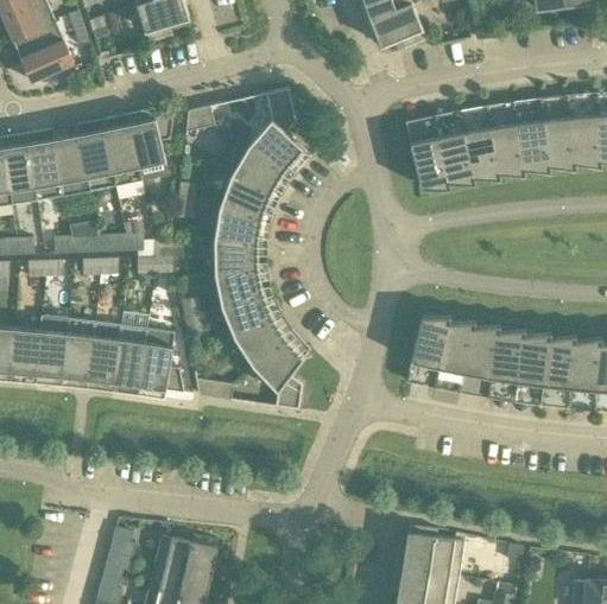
[(0,14),(2,21),(45,2),(44,0),(0,0),(0,14)]
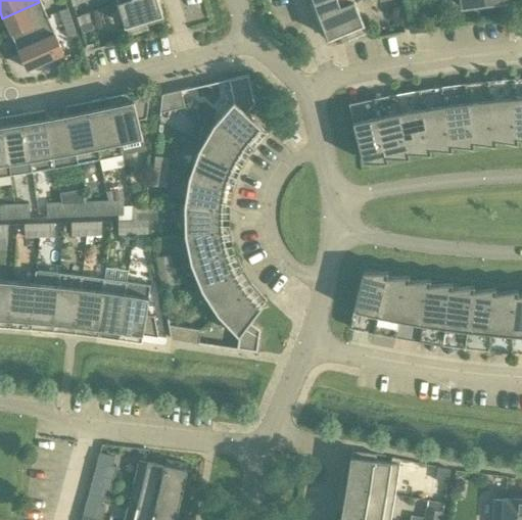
[(155,0),(133,0),(117,5),(124,27),(128,37),(146,32),(144,22),(161,17),(155,0)]
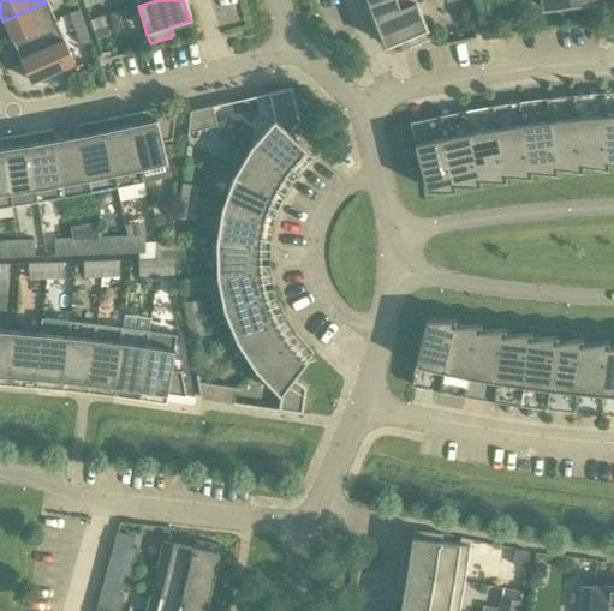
[(413,0),(365,0),(374,22),(416,5),(413,0)]
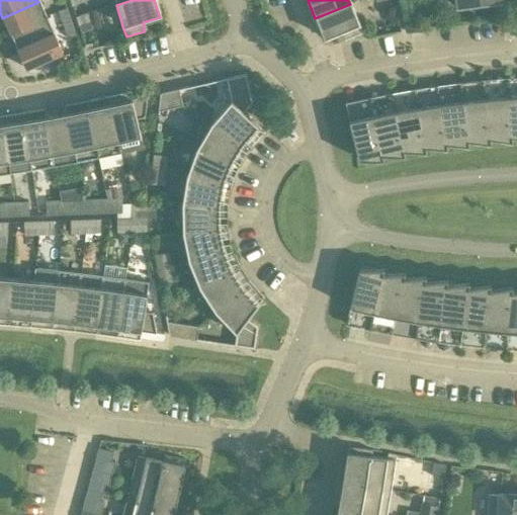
[(454,0),(456,9),(474,7),(474,9),(488,7),(488,5),(504,3),(503,0),(454,0)]
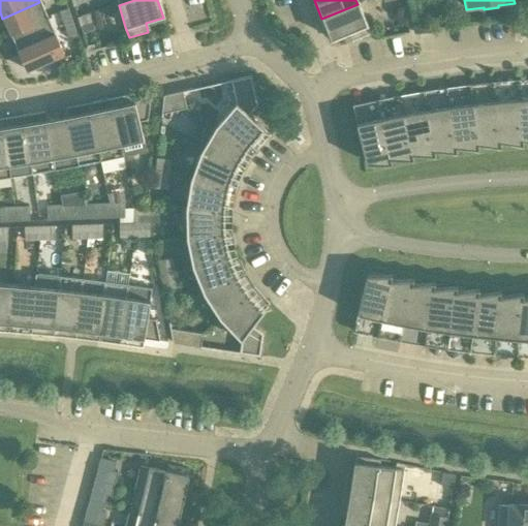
[(39,2),(2,19),(19,55),(33,49),(29,39),(38,35),(34,26),(48,21),(39,2)]
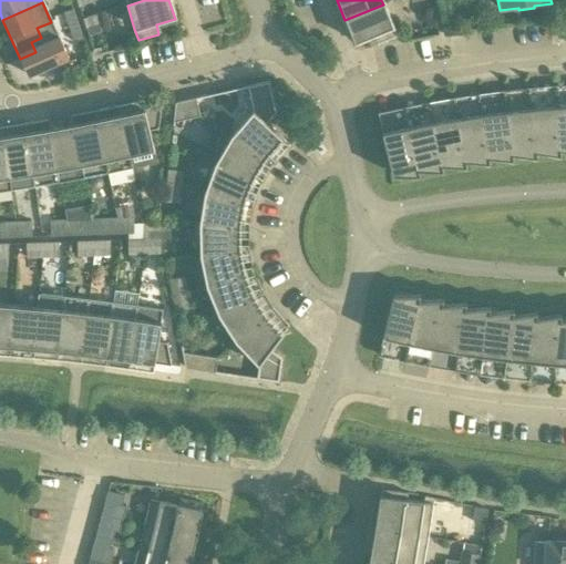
[(383,4),(345,20),(354,44),(372,37),(377,47),(397,38),(392,27),(383,4)]
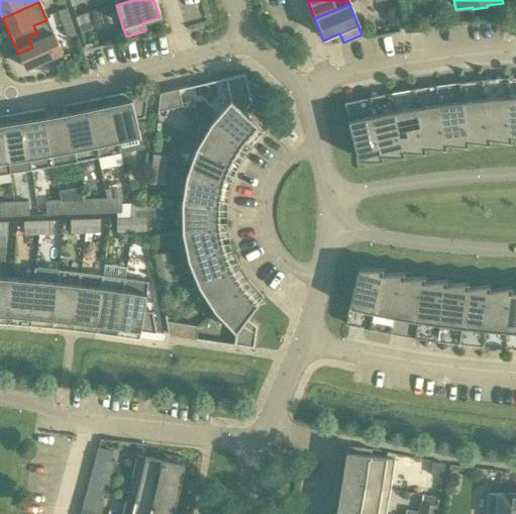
[(63,27),(71,24),(66,11),(58,13),(63,27)]
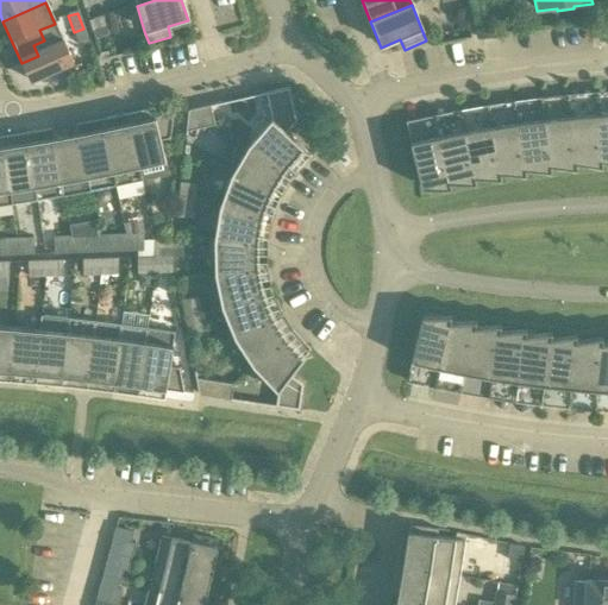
[(92,32),(111,26),(108,17),(88,23),(92,32)]
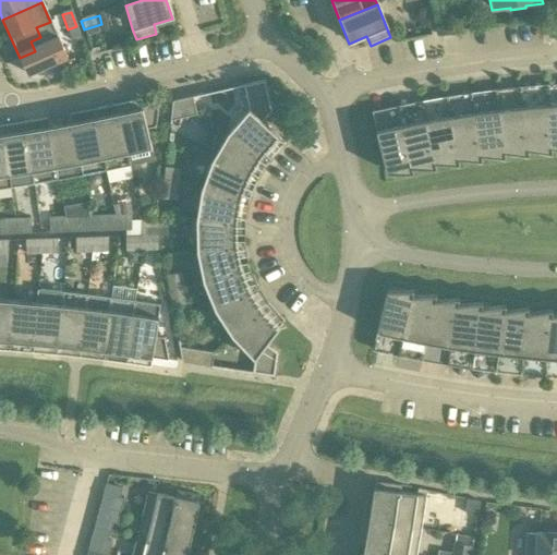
[(35,51),(20,58),(28,76),(67,60),(50,22),(36,27),(40,37),(31,41),(35,51)]
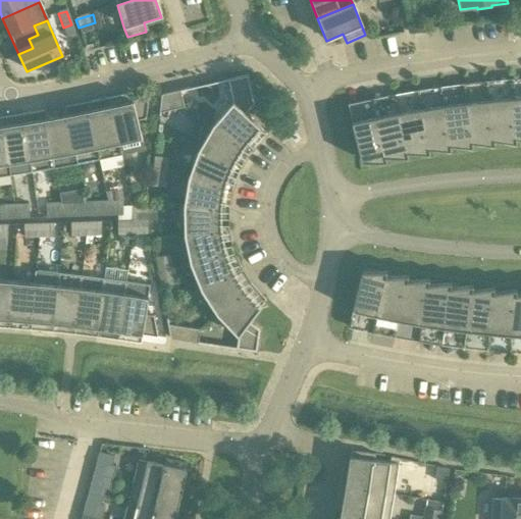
[(71,24),(63,28),(67,41),(75,38),(71,24)]
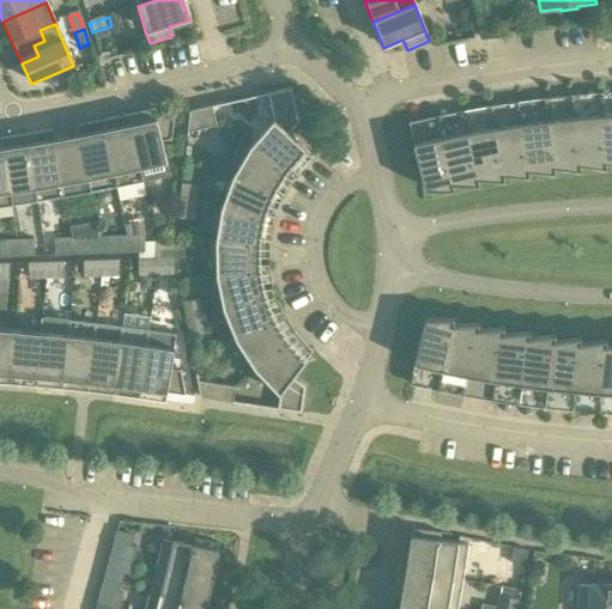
[(298,125),(290,91),(267,96),(273,122),(249,148),(288,172),(306,152),(288,135),(298,125)]
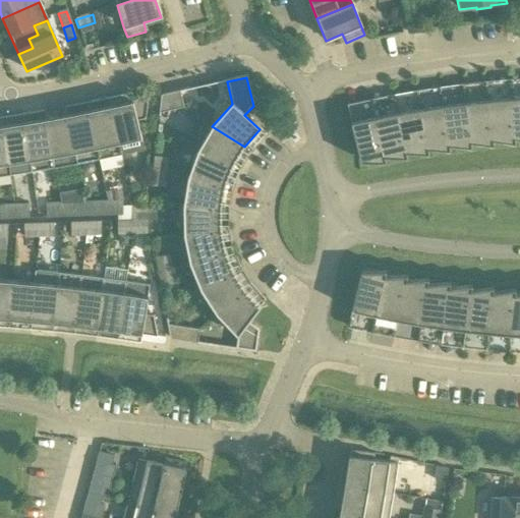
[(422,102),(422,105),(474,97),(471,82),(400,94),(402,105),(422,102)]
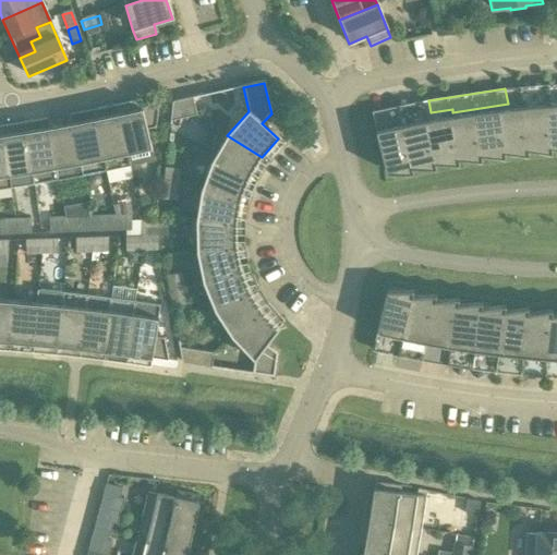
[(179,101),(183,119),(196,117),(192,99),(179,101)]
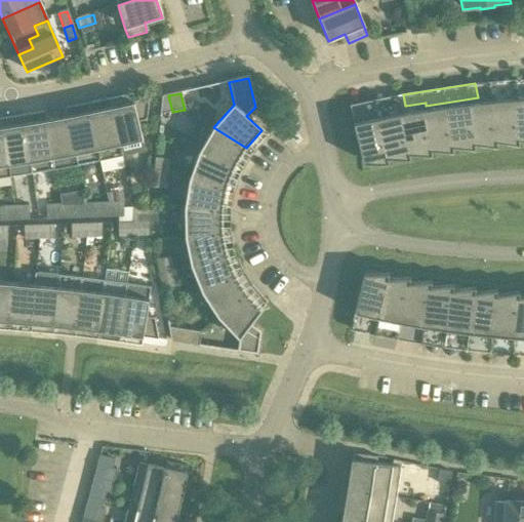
[(172,112),(168,95),(162,97),(160,115),(172,112)]
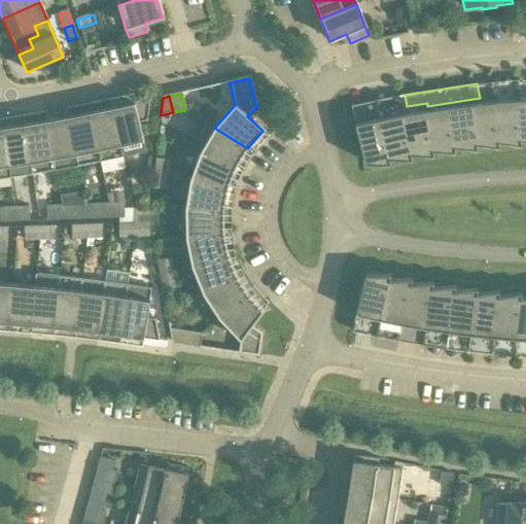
[(525,100),(516,101),(519,138),(519,140),(525,141),(525,100)]
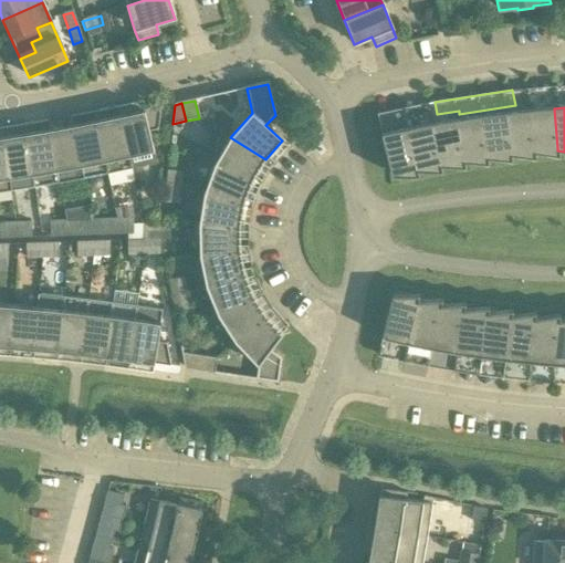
[(128,157),(129,157),(154,152),(149,133),(157,131),(160,108),(119,117),(128,157)]
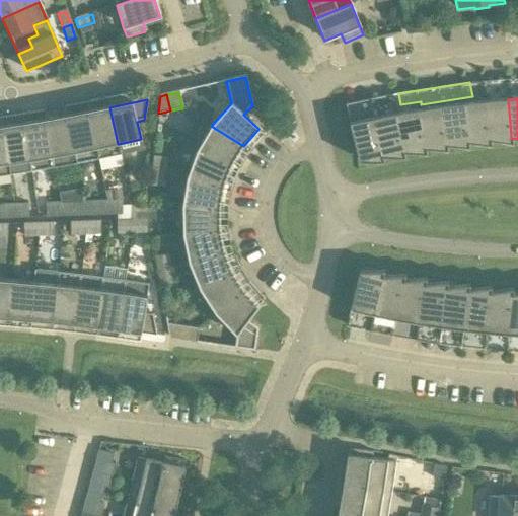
[(511,136),(508,99),(485,101),(490,138),(490,140),(512,144),(511,138),(511,136)]
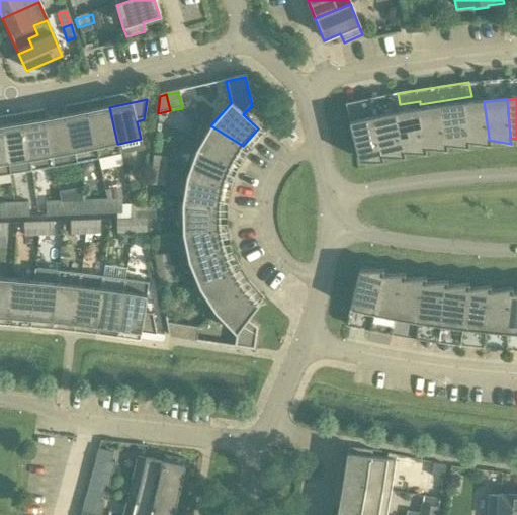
[(489,138),(484,101),(461,103),(466,141),(466,142),(489,146),(489,140),(489,138)]
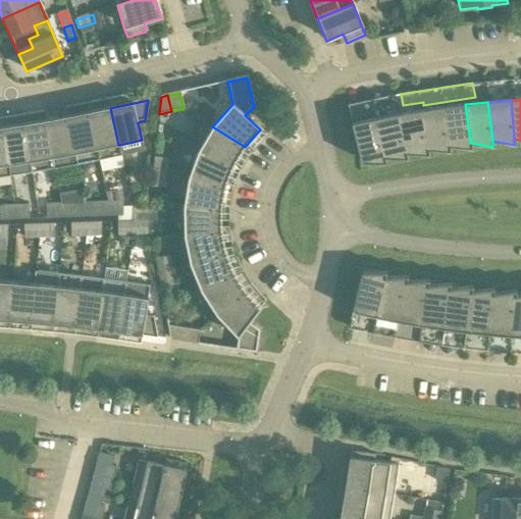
[(470,142),(465,104),(443,107),(449,144),(449,146),(471,149),(470,143),(470,142)]
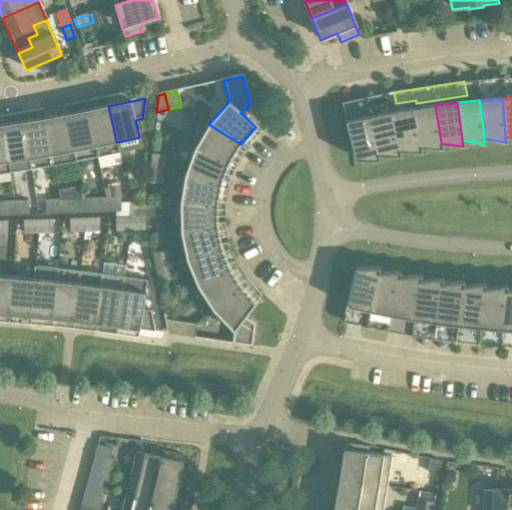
[(435,105),(413,108),(419,145),(420,146),(442,149),(441,143),(441,141),(435,105)]
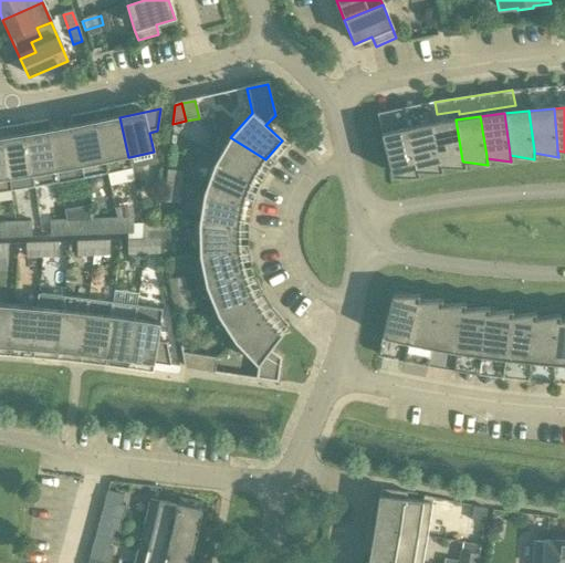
[(128,157),(119,117),(96,122),(107,176),(132,170),(129,157),(128,157)]
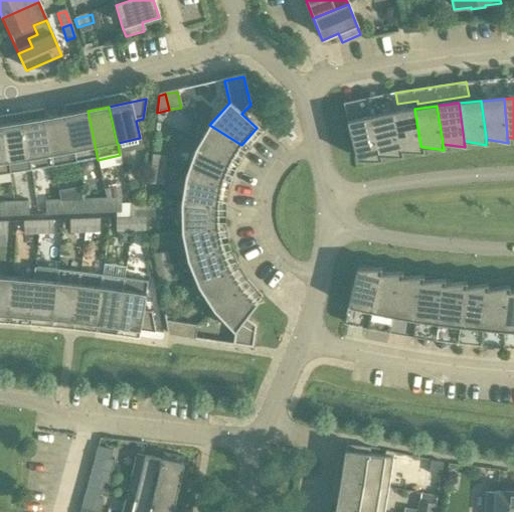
[(414,109),(391,113),(399,149),(399,151),(422,153),(421,147),(420,146),(414,109)]
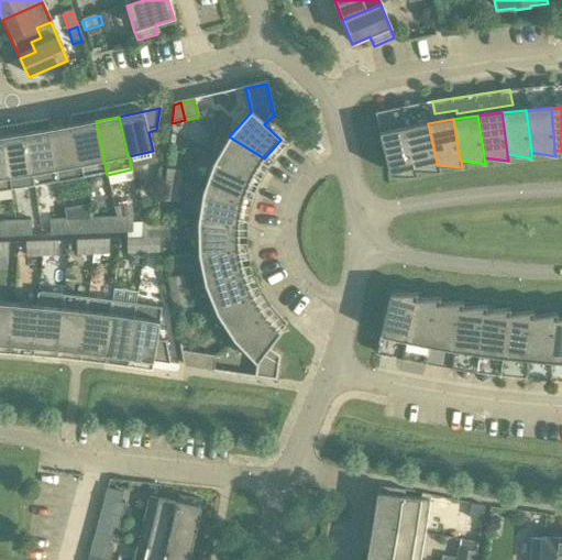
[(107,175),(96,121),(73,127),(83,179),(107,175)]
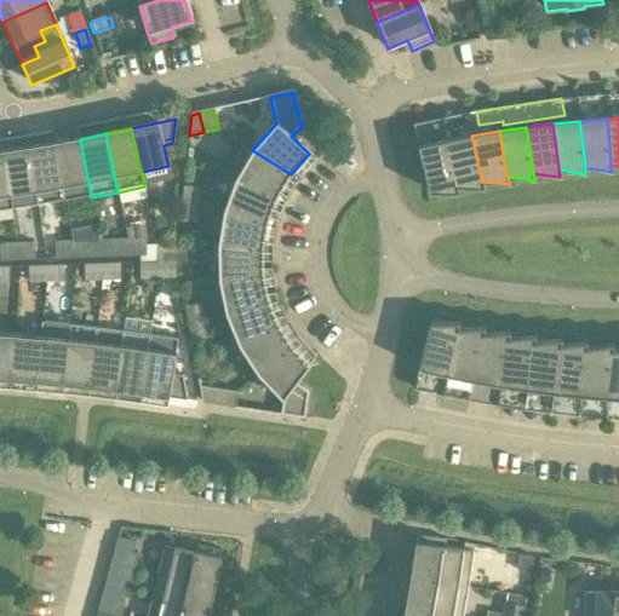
[(481,179),(471,136),(446,142),(456,186),(483,189),(481,182),(481,179)]
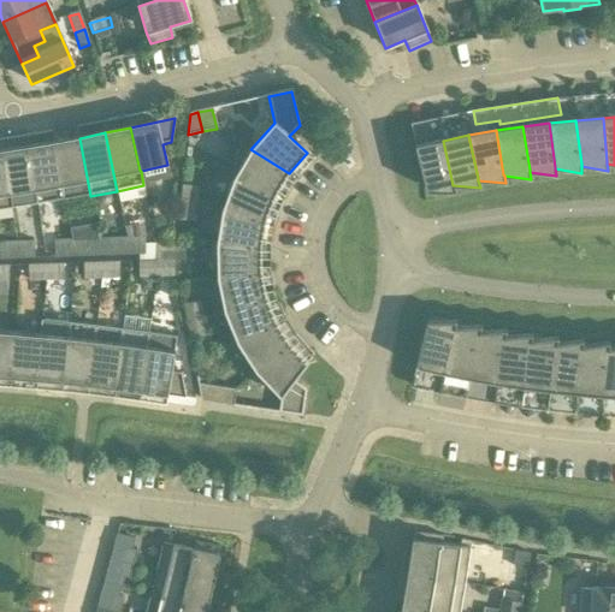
[(80,138),(53,142),(64,201),(90,196),(80,138)]
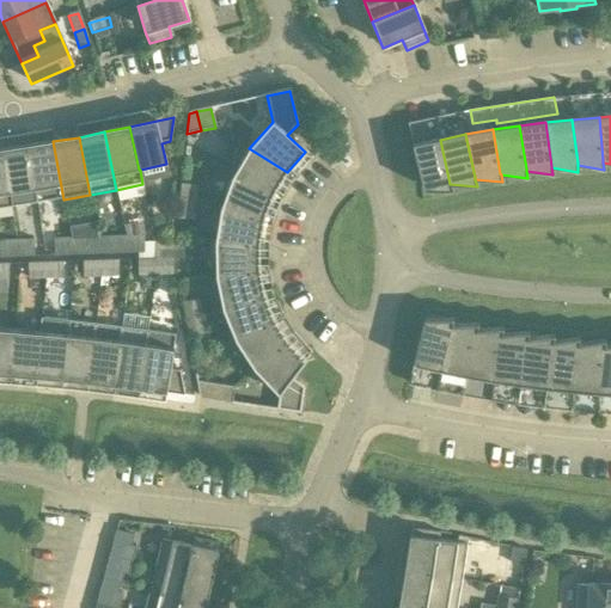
[(450,184),(440,140),(413,146),(417,167),(423,190),(452,191),(450,184)]
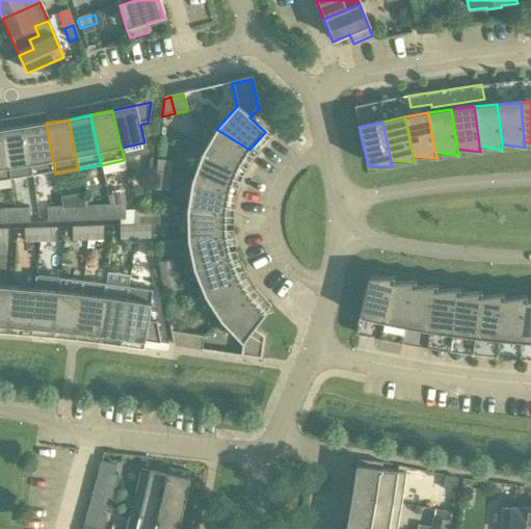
[(55,174),(46,123),(24,127),(30,165),(29,165),(31,178),(55,174)]
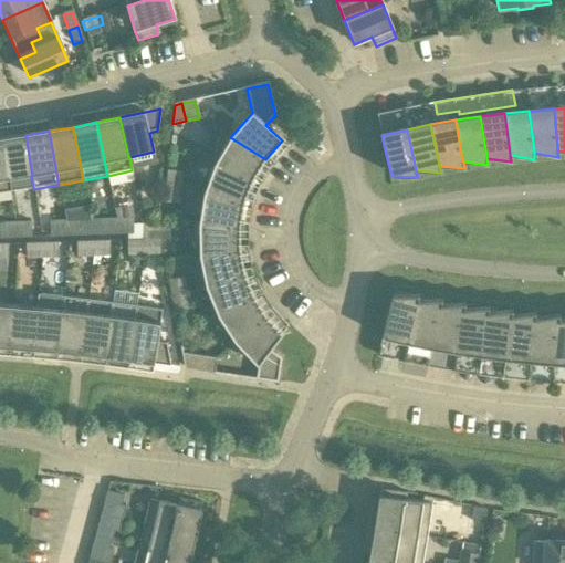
[(32,176),(25,135),(2,138),(8,179),(9,179),(31,176),(32,176)]
